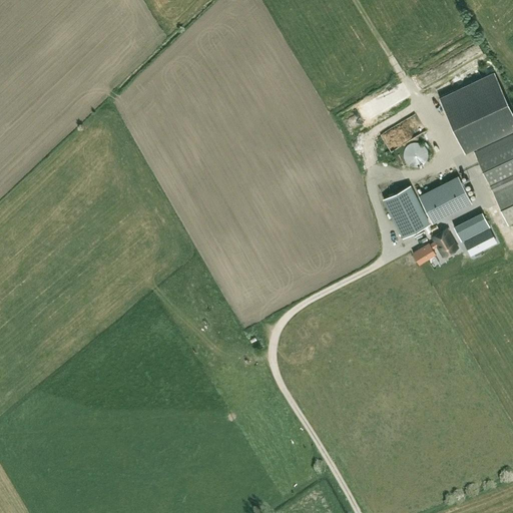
[(476,149),(512,130),(512,112),(494,71),(439,97),(464,152),(475,147),(476,149)]
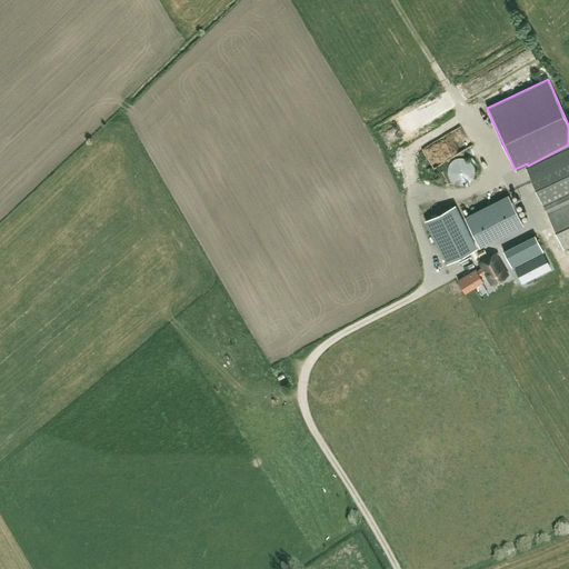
[(477,111),(471,115),(477,125),(482,121),(477,111)]
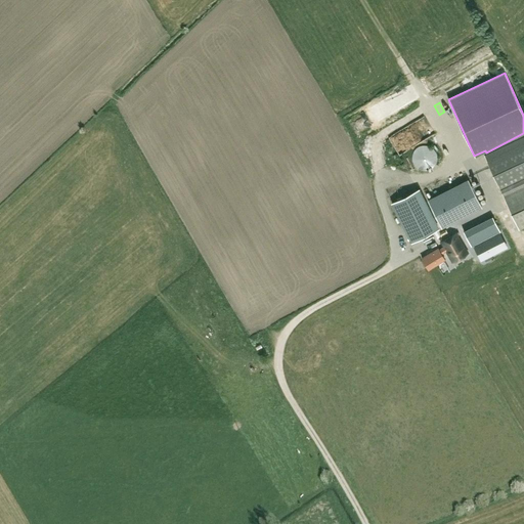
[(523,225),(523,134),(482,154),(518,228),(523,225)]
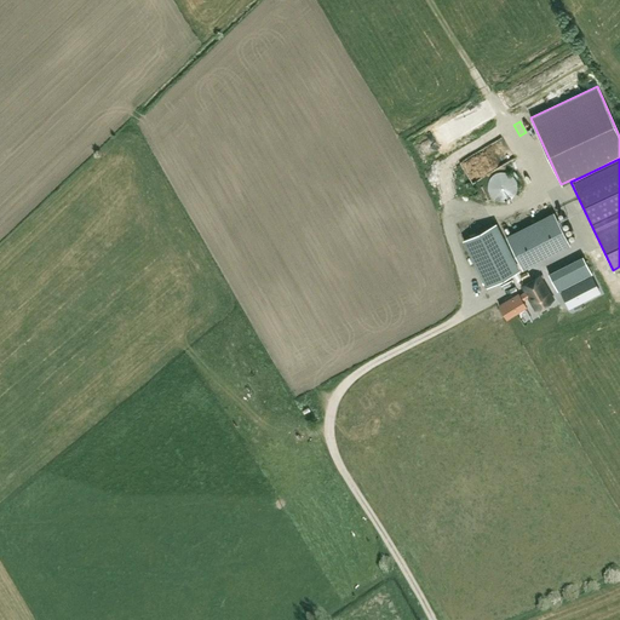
[(489,196),(493,200),(498,202),(503,204),(507,202),(512,199),(515,195),(517,190),(516,184),(514,179),(510,176),(506,173),(500,173),(495,174),(492,177),(488,181),(487,185),(487,191),(489,196)]
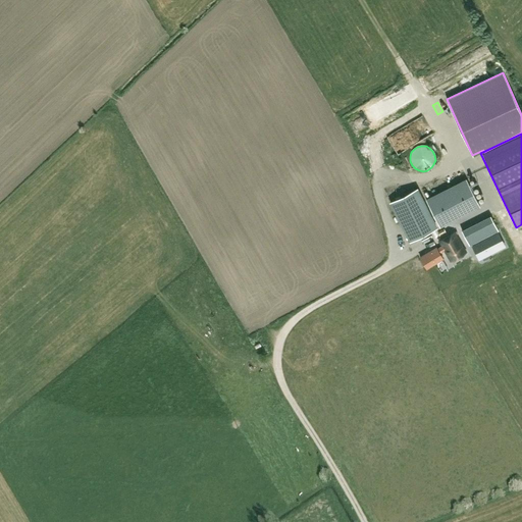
[(367,150),(363,151),(369,164),(372,163),(367,150)]
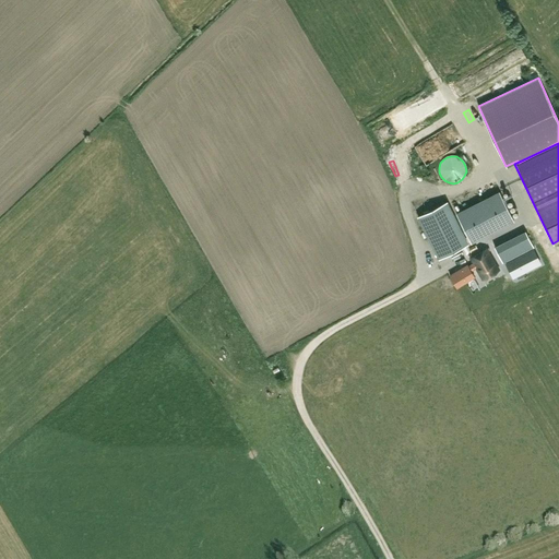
[(513,219),(499,191),(455,213),(470,241),(513,219)]
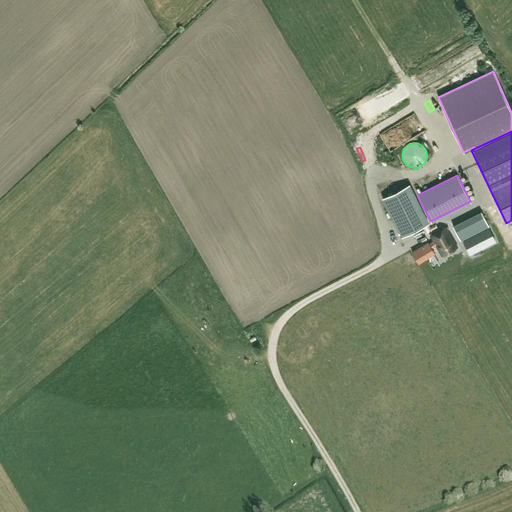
[(428,223),(408,183),(382,196),(402,236),(428,223)]
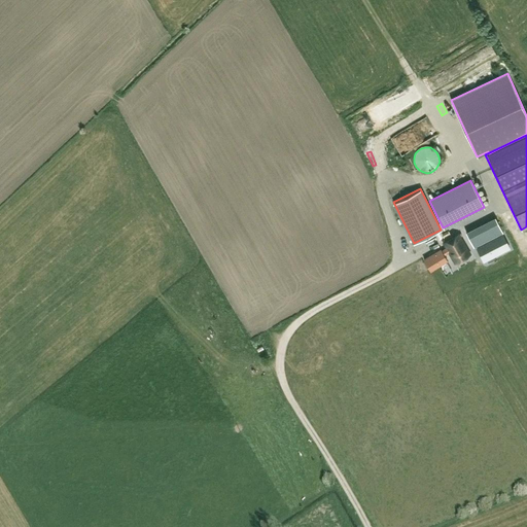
[(473,247),(502,233),(494,217),(465,233),(473,247)]
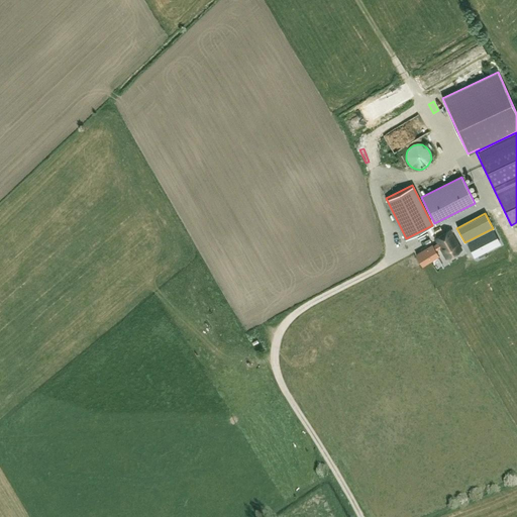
[(432,246),(435,250),(440,247),(445,257),(460,248),(449,229),(434,238),(437,243),(432,246)]
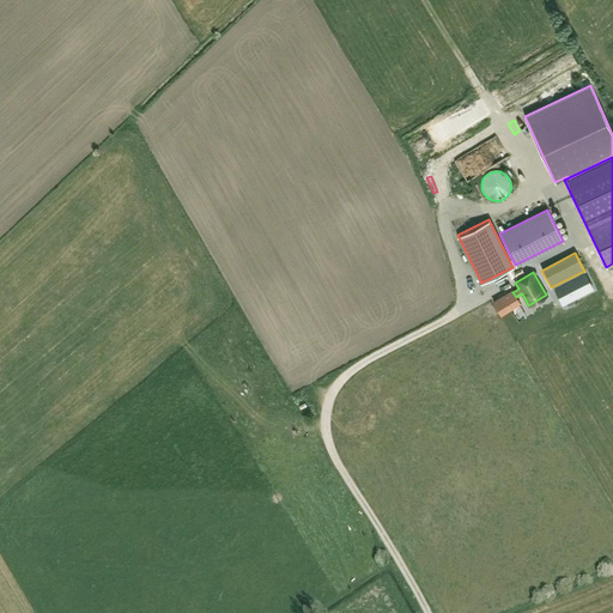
[(516,297),(513,292),(511,290),(492,301),(501,315),(520,304),(516,297)]
